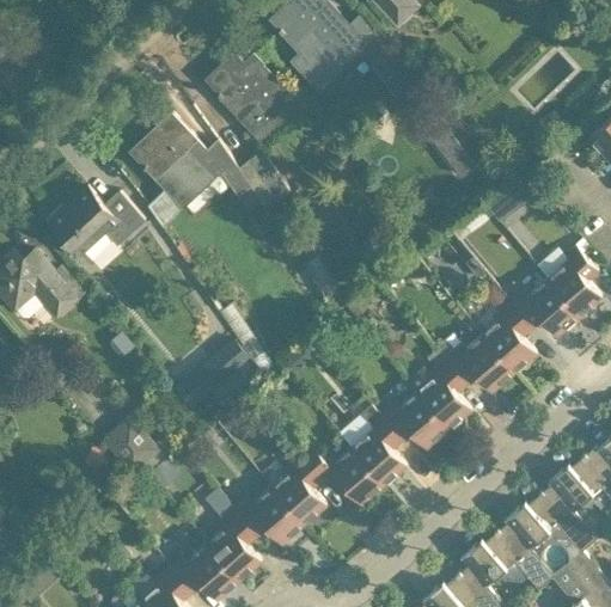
[(324,0),(292,0),(270,20),(280,31),(301,54),(292,63),(319,93),(362,53),(427,134),(441,123),(377,41),(359,18),(349,26),(325,1),(324,0)]
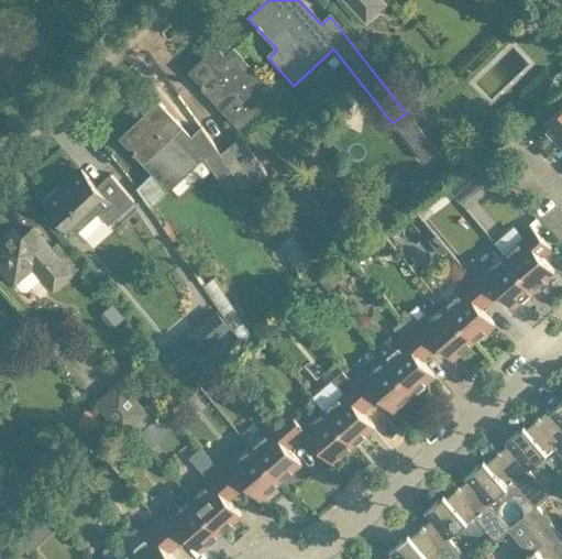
[(344,0),(366,22),(379,9),(379,0),(378,0),(344,0)]
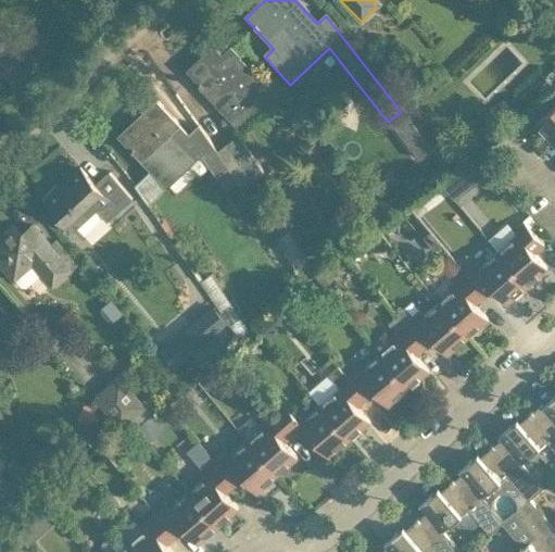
[(212,102),(230,122),(248,107),(266,88),(259,80),(257,82),(237,60),(238,59),(229,50),(228,51),(228,52),(222,59),(212,49),(187,73),(199,85),(197,87),(212,102)]
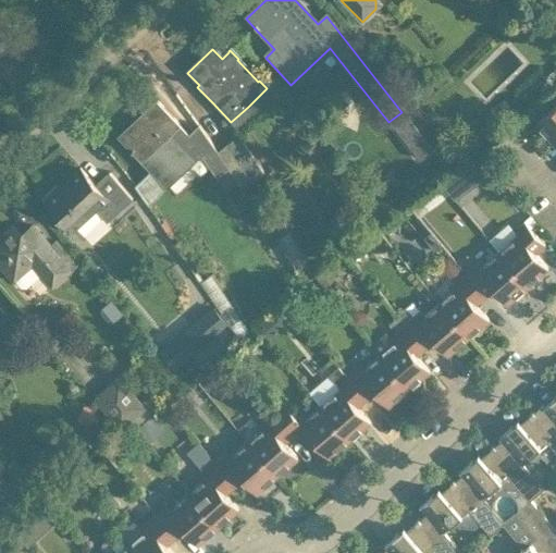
[(141,124),(123,142),(132,151),(130,154),(141,166),(140,166),(149,174),(134,189),(139,197),(146,207),(164,189),(165,191),(167,191),(159,182),(183,160),(190,168),(200,158),(215,180),(229,170),(218,154),(217,155),(201,133),(192,142),(156,103),(138,120),(141,124)]
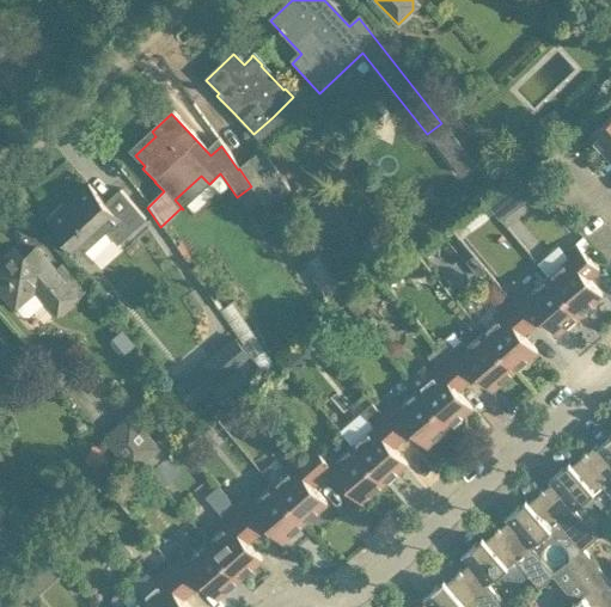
[(610,159),(610,118),(590,138),(609,161),(610,159)]
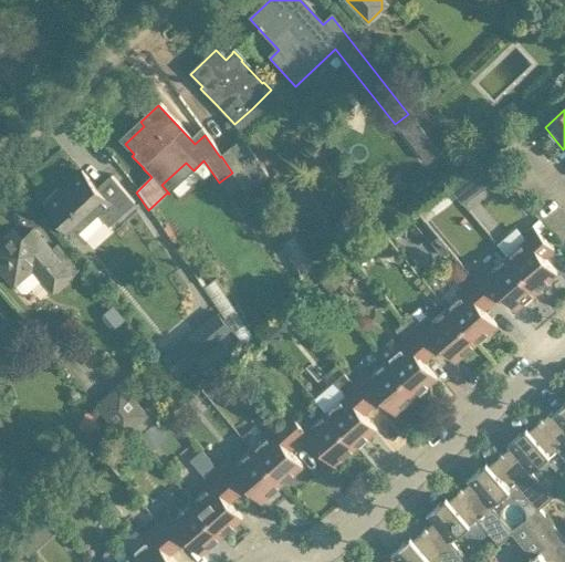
[(408,114),(395,124),(426,165),(439,155),(408,114)]
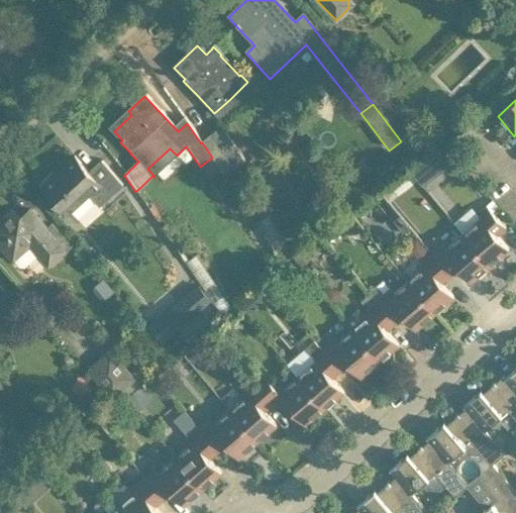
[(202,142),(212,158),(223,175),(243,161),(221,128),(202,142)]
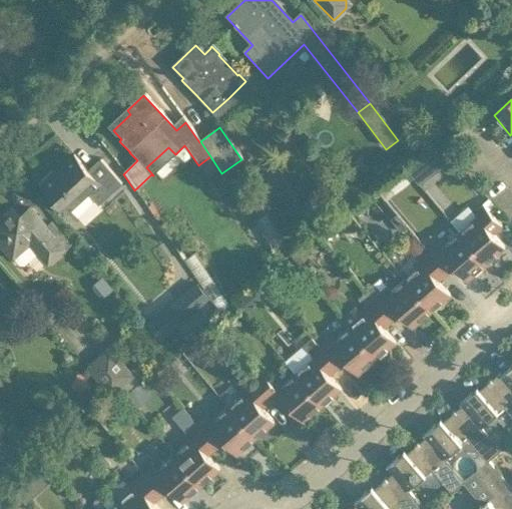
[(441,146),(407,171),(417,185),(446,163),(442,157),(447,154),(441,146)]
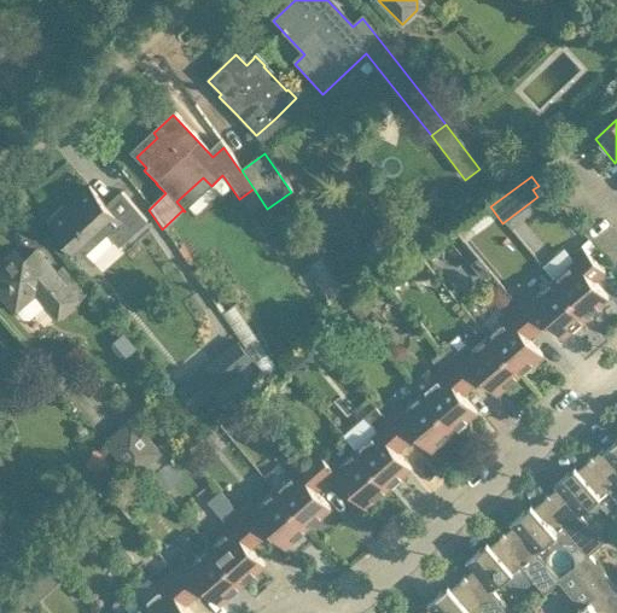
[(48,226),(79,258),(105,234),(118,249),(147,223),(121,194),(105,208),(88,190),(63,212),(62,210),(50,221),(52,223),(48,226)]
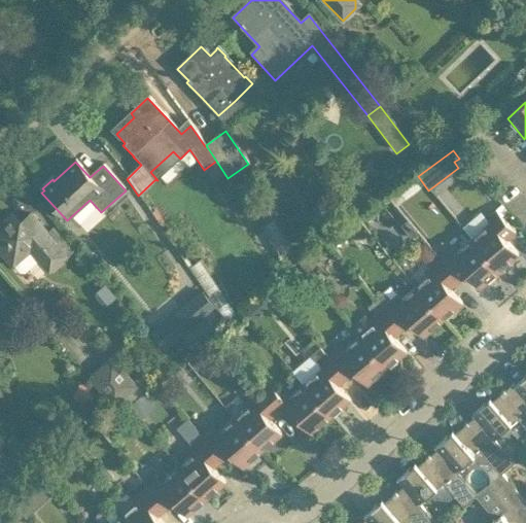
[(420,230),(445,218),(435,200),(424,205),(419,193),(406,199),(420,230)]
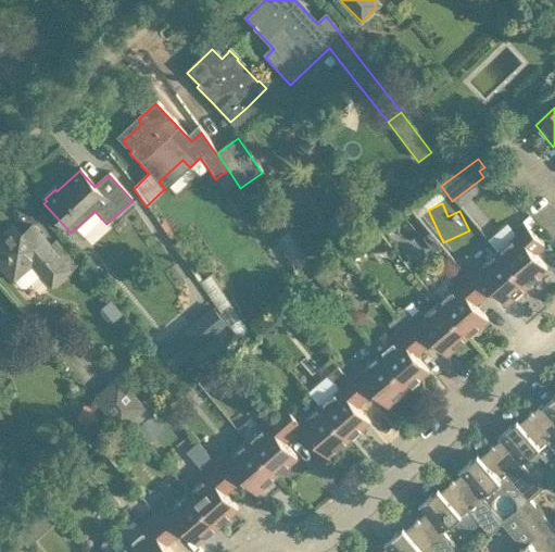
[(418,205),(410,213),(418,222),(426,215),(418,205)]
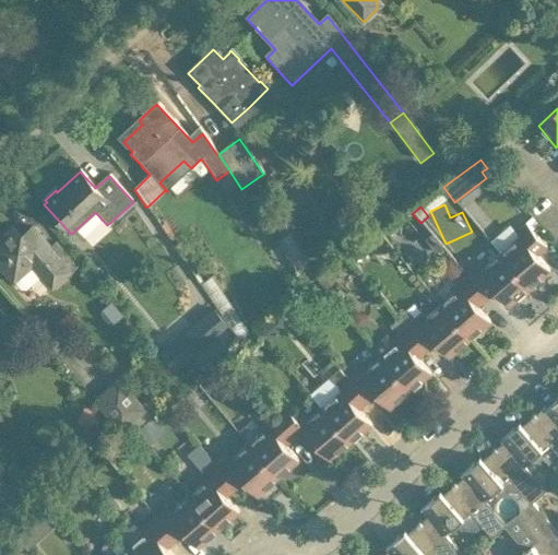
[(279,217),(265,226),(276,244),(289,236),(289,235),(279,217)]
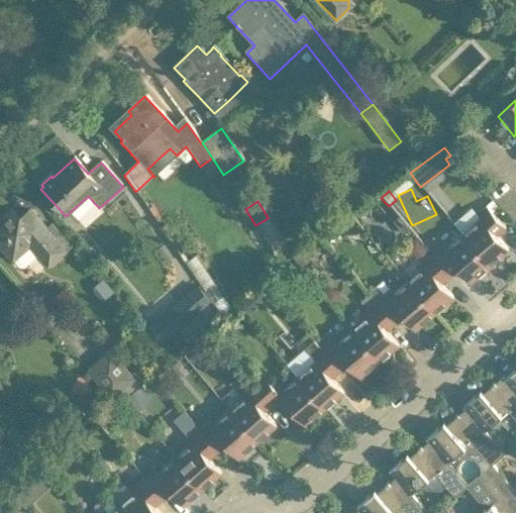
[(481,220),(462,236),(490,268),(508,251),(497,238),(505,230),(487,209),(478,216),(481,220)]
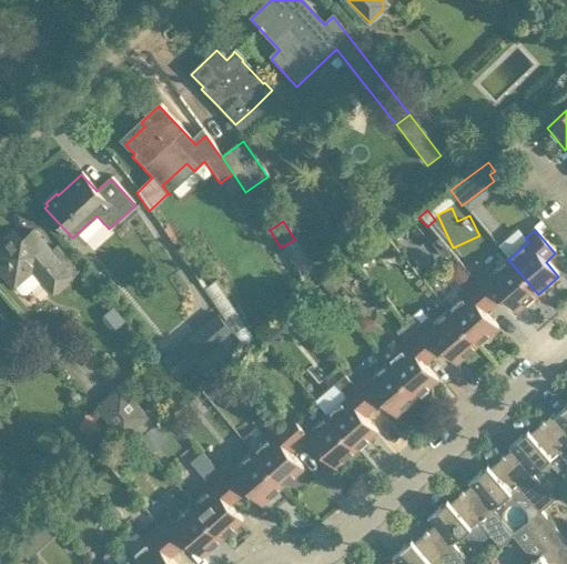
[(6,239),(0,243),(0,271),(1,272),(14,289),(22,296),(27,296),(43,282),(53,294),(72,278),(79,272),(57,248),(50,253),(47,250),(32,233),(22,242),(13,232),(6,239)]
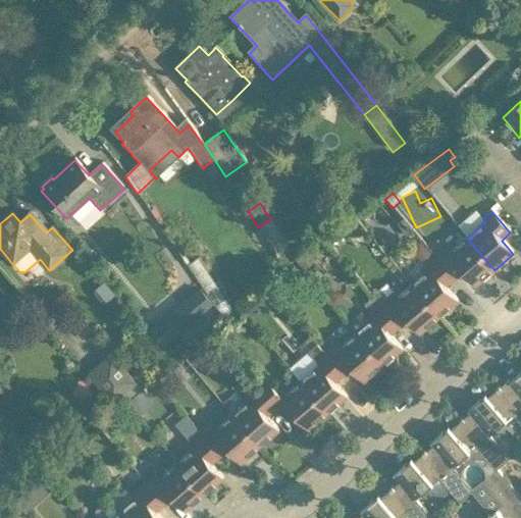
[(270,220),(258,227),(275,255),(288,247),(270,220)]
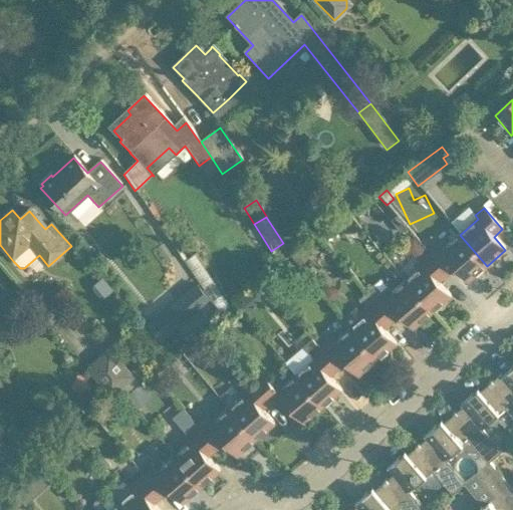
[(397,217),(391,222),(401,235),(407,230),(397,217)]
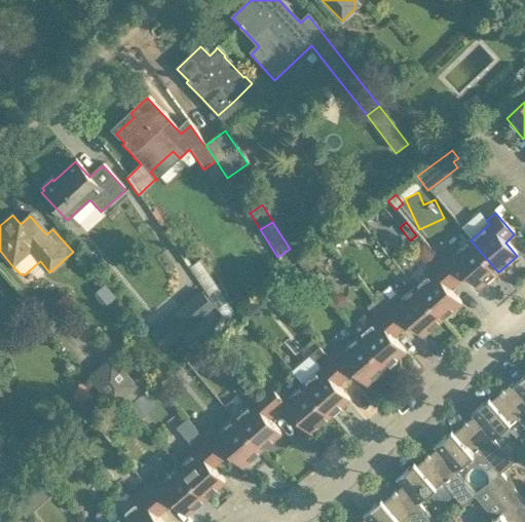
[(338,233),(329,240),(334,248),(343,240),(338,233)]
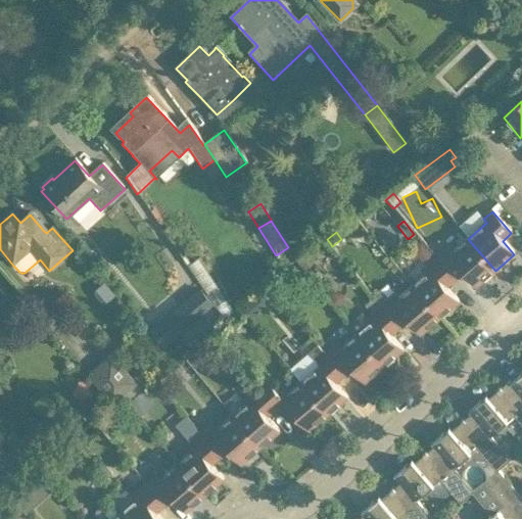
[(445,251),(436,260),(456,282),(465,274),(476,287),(495,271),(468,239),(448,255),(445,251)]
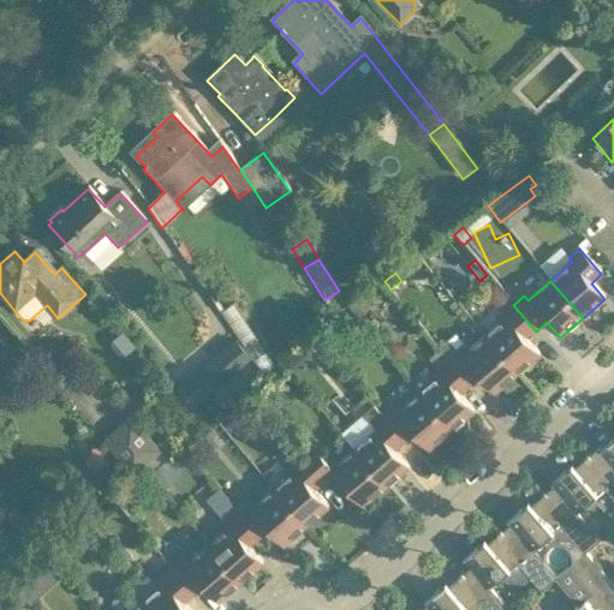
[(358,301),(347,310),(355,318),(365,310),(358,301)]
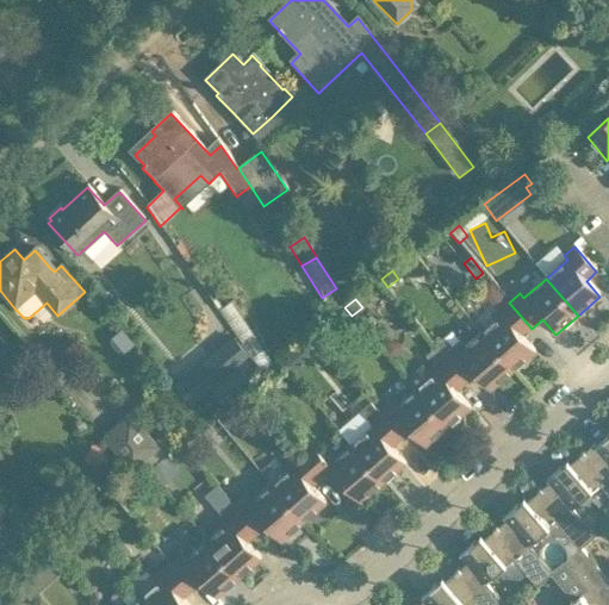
[(503,316),(480,335),(513,372),(535,353),(522,337),(532,329),(509,303),(499,311),(503,316)]
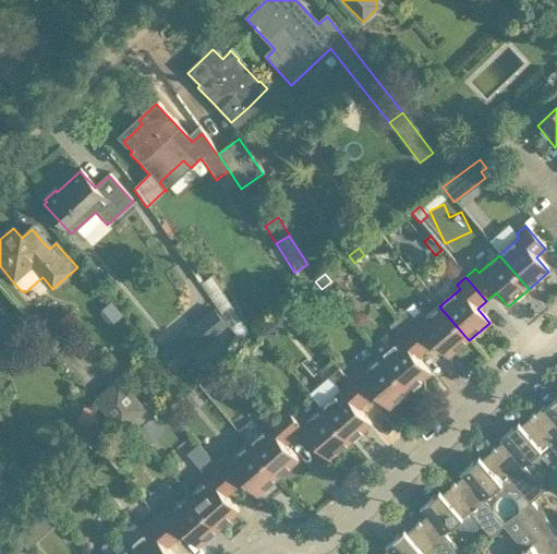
[(111,303),(103,311),(114,325),(123,317),(111,303)]
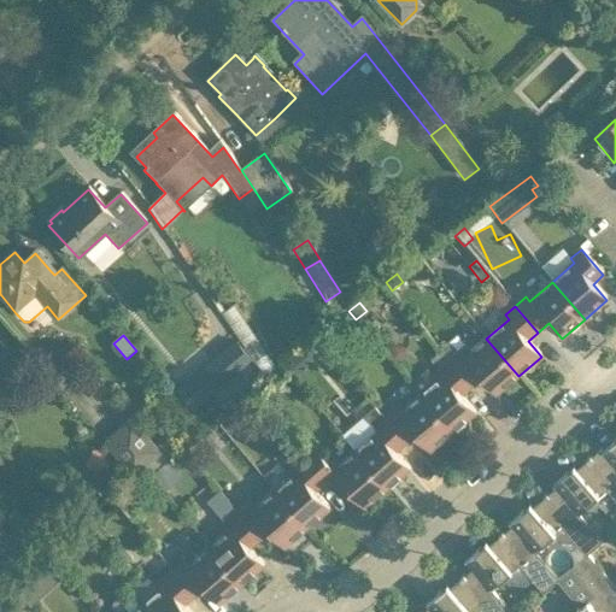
[(461,353),(450,363),(473,389),(482,381),(496,395),(518,376),(486,339),(464,358),(461,353)]
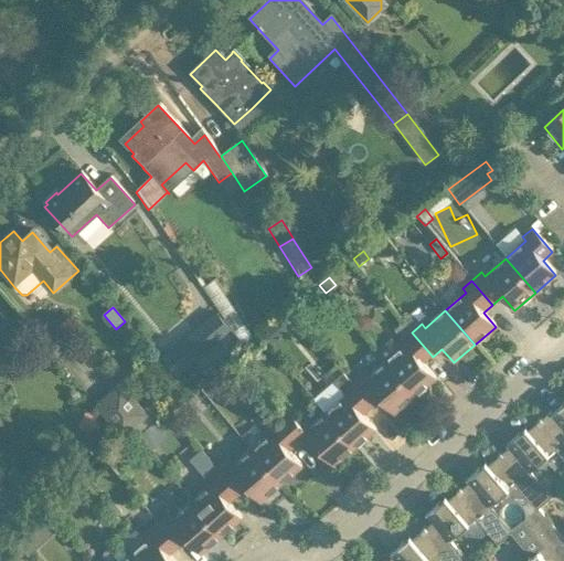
[(287,313),(277,320),(283,327),(288,328),(295,323),(287,313)]
